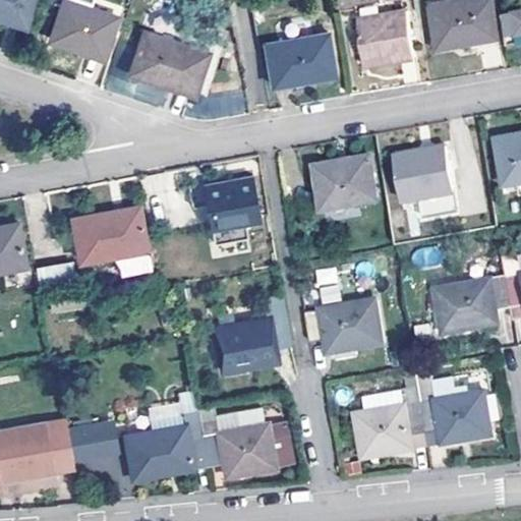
[(0,0),(0,16),(25,26),(35,0),(0,0)]
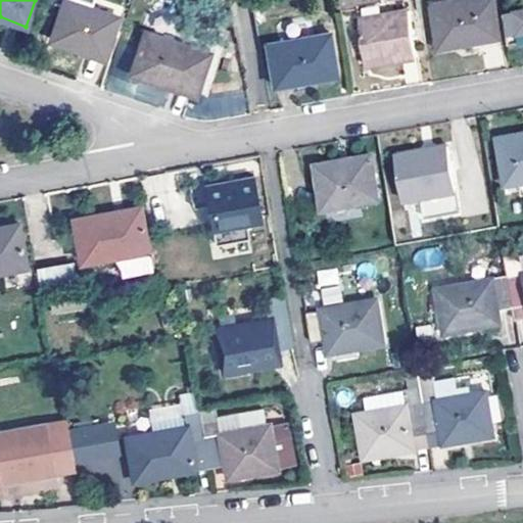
[(63,0),(50,40),(104,59),(120,15),(76,0),(63,0)]
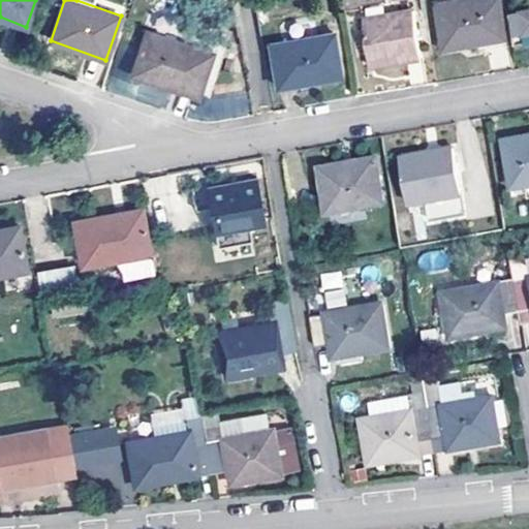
[(445,50),(510,38),(503,0),(476,0),(438,7),(445,50)]
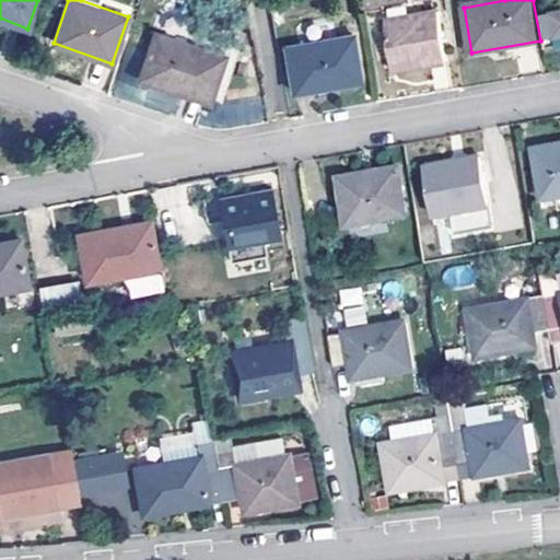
[(396,71),(445,61),(436,10),(386,19),(396,71)]
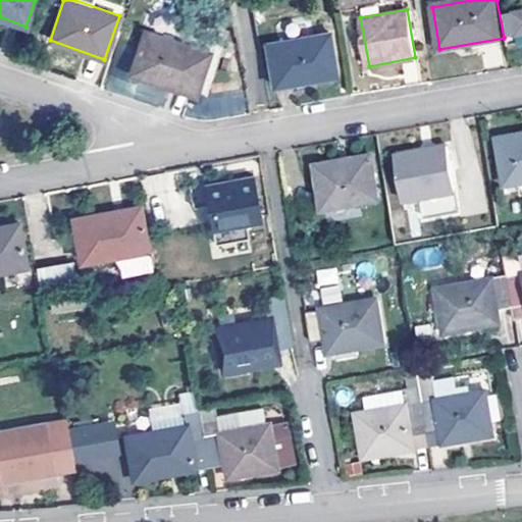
[(521,10),(507,13),(512,44),(521,41),(521,10)]
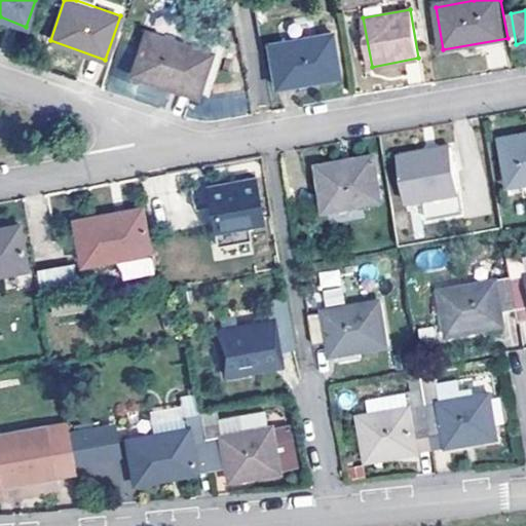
[(133,74),(198,99),(213,53),(149,30),(133,74)]
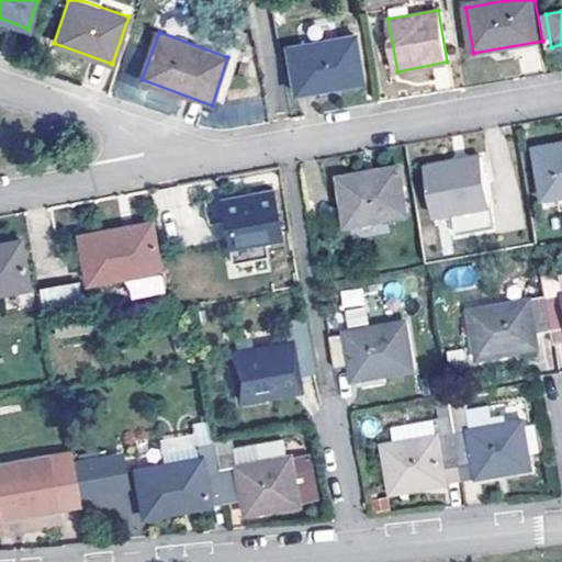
[(295,91),(364,80),(356,33),(288,45),(295,91)]
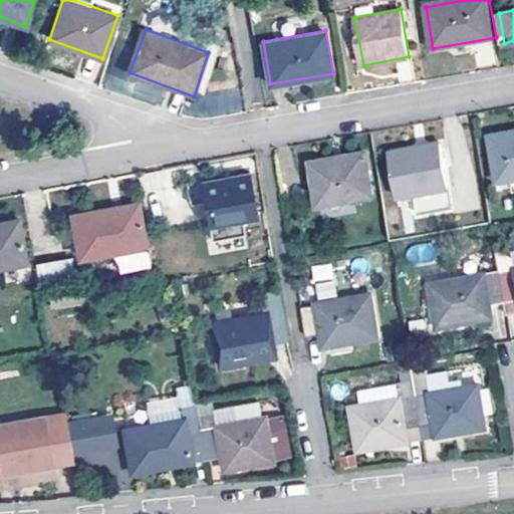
[(502,181),(513,178),(513,129),(492,133),(502,181)]
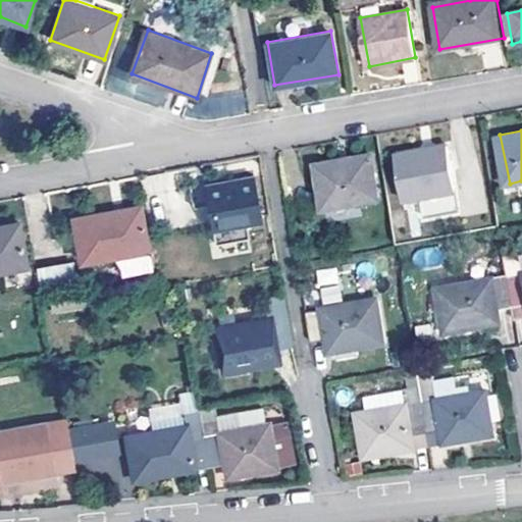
[(405,200),(458,192),(450,143),(397,153),(405,200)]
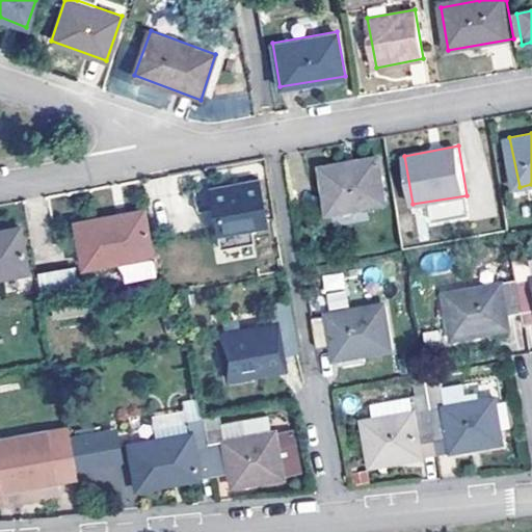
[(333,213),(389,204),(380,155),(323,166),(333,213)]
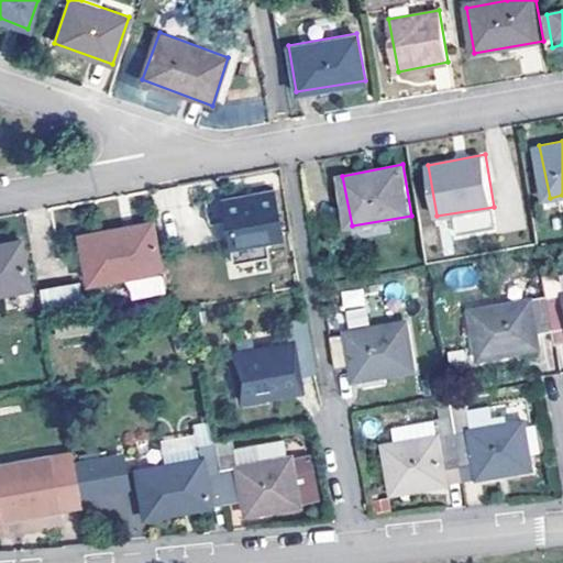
[(230,246),(282,236),(273,189),(222,198),(230,246)]
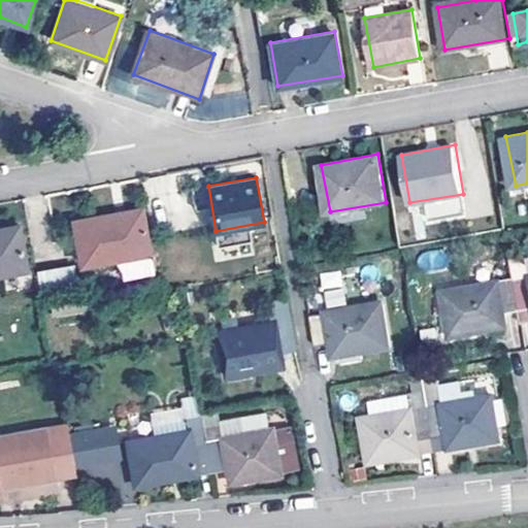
[(83,265),(151,254),(141,207),(74,219),(83,265)]
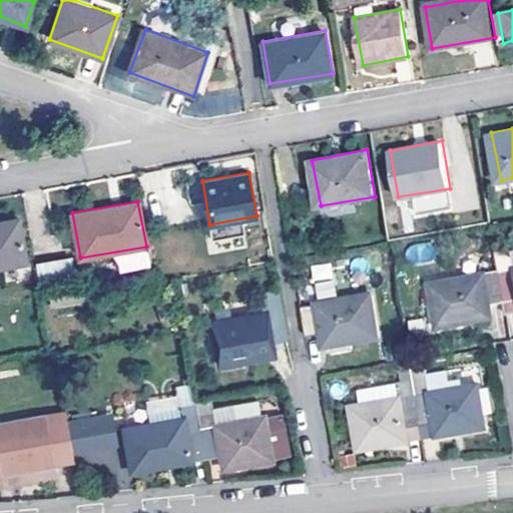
[(0,267),(27,264),(20,218),(0,221),(0,267)]
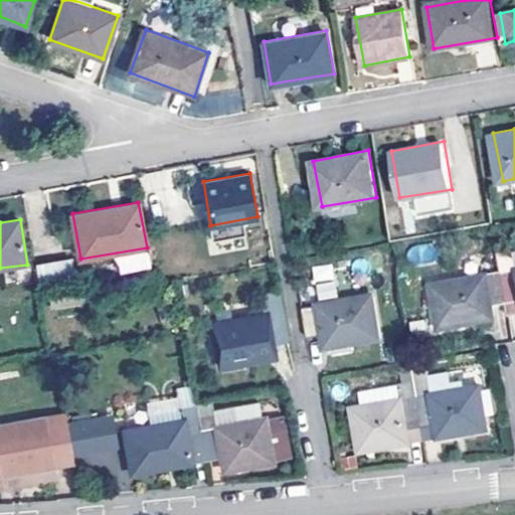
[(71,262),(37,264),(38,281),(72,279),(71,262)]
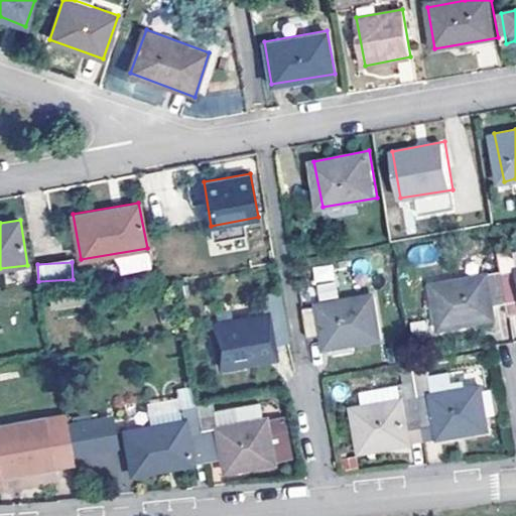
[(509,300),(511,314),(515,312),(515,267),(503,269),(509,300)]
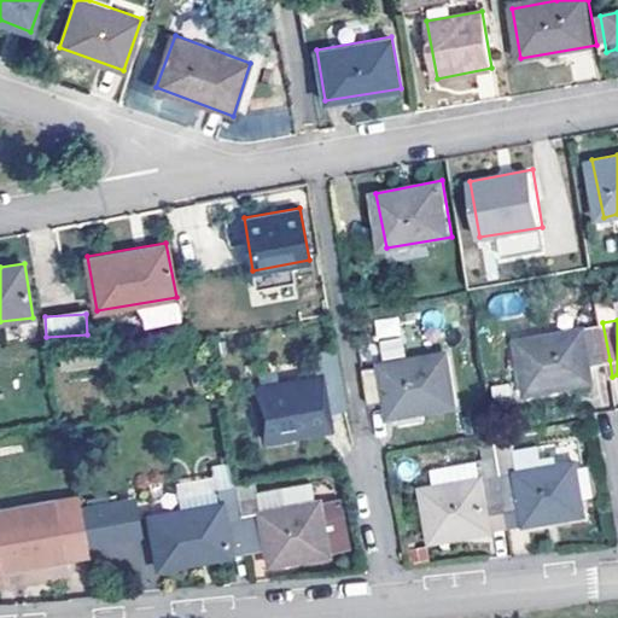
[(610,360),(602,322),(587,326),(588,330),(518,342),(528,395),(593,383),(590,363),(610,360)]
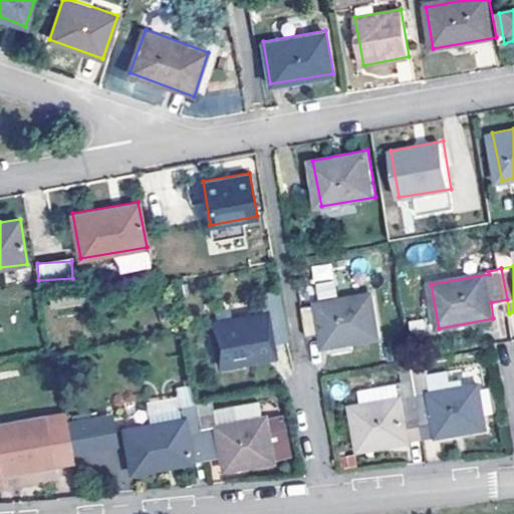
[(333,281),(314,285),(317,300),(336,296),(333,281)]
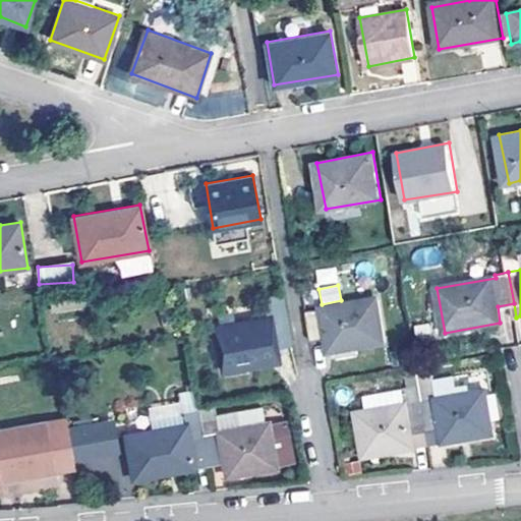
[(277,348),(293,345),(284,294),(264,297),(267,315),(216,326),(223,370),(279,360),(277,348)]
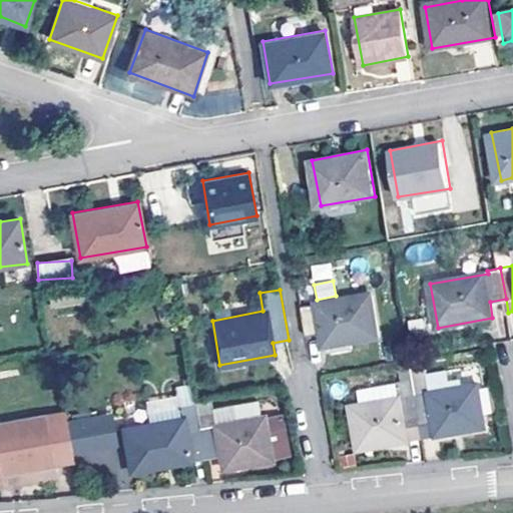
[(303,305),(308,336),(320,334),(323,347),(380,337),(373,294),(303,305)]
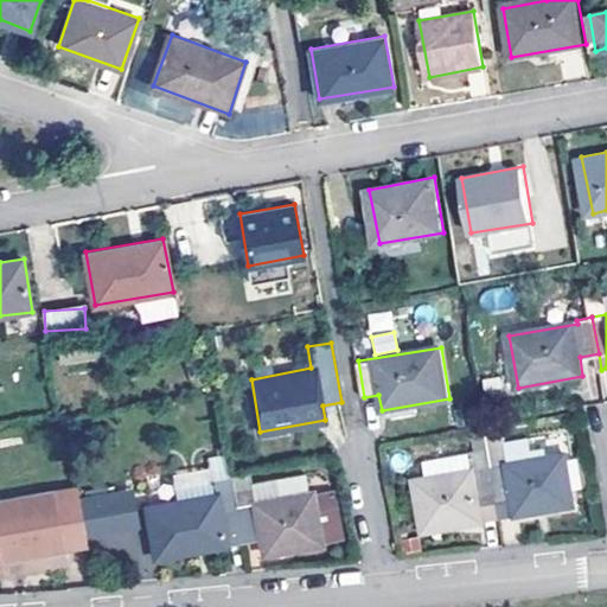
[(489,470),(498,521),(576,509),(567,454),(511,462),(503,421),(486,423),(481,425),(489,470)]
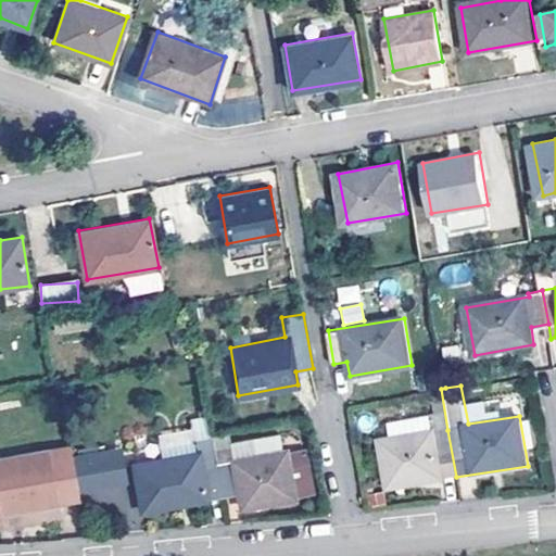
[(212,437),(217,464),(223,495),(238,492),(241,508),(297,500),(316,496),(311,466),(291,469),(288,452),(283,453),(280,434),(231,442),(229,430),(212,433),(212,437)]
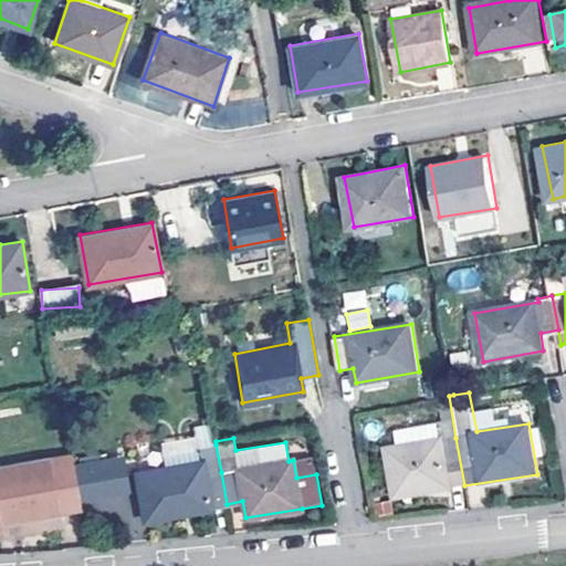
[(464,485),(456,438),(387,449),(395,496),(464,485)]
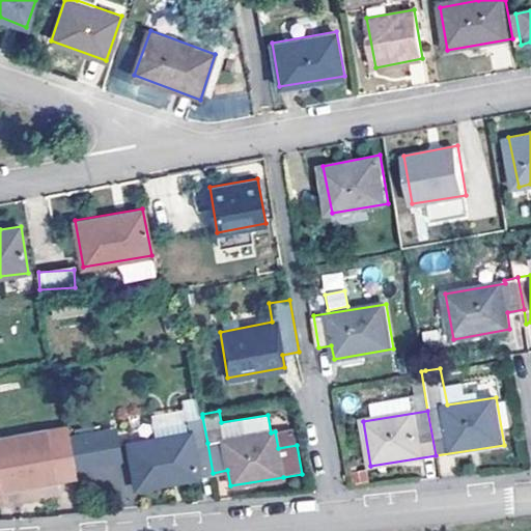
[(128,442),(135,488),(200,478),(200,474),(213,473),(207,443),(202,417),(188,420),(190,431),(128,442)]
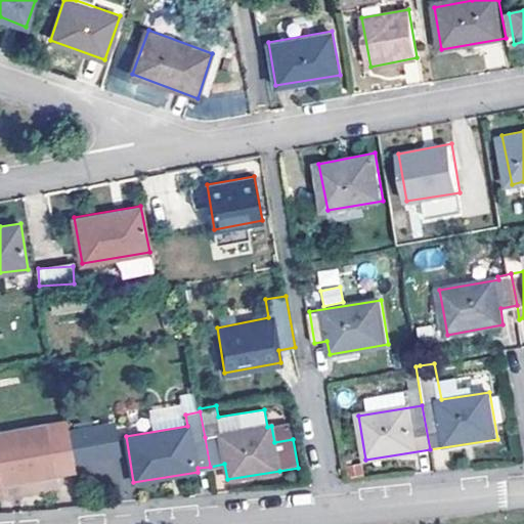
[(291,423),(271,426),(274,442),(293,439),(291,423)]
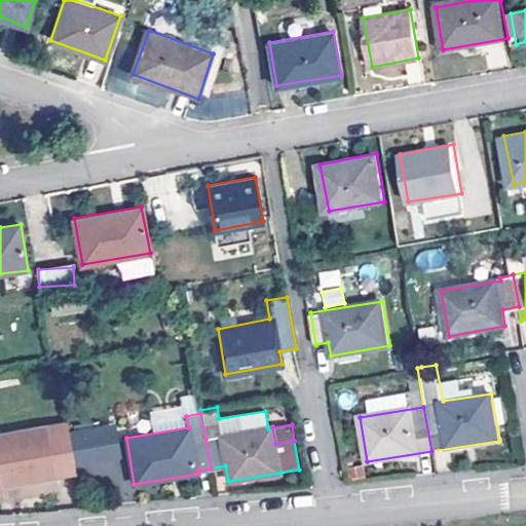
[(0,496),(4,496),(2,485),(41,479),(41,482),(59,480),(49,426),(0,435),(0,496)]
